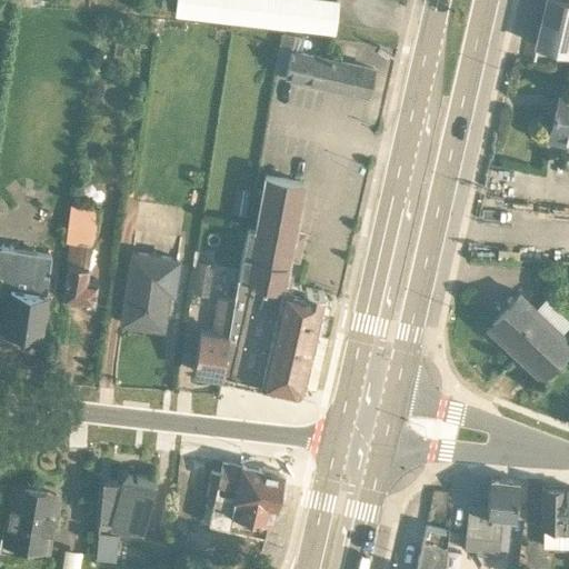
[(175,0),(173,17),(333,37),(338,0),(332,0),(175,0)]
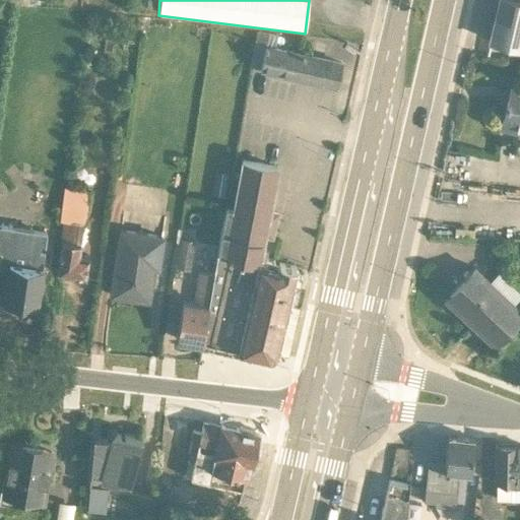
[(519,0),(496,0),(488,40),(519,47),(519,0)]
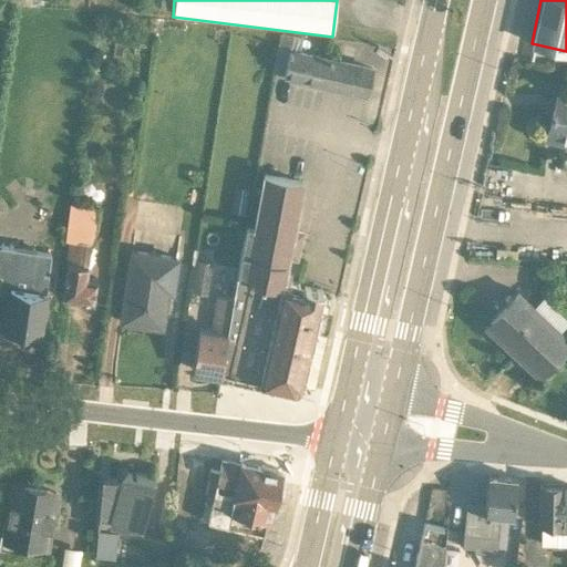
[(300,38),(280,35),(274,72),(282,74),(282,78),(364,96),(371,68),(298,51),(300,38)]
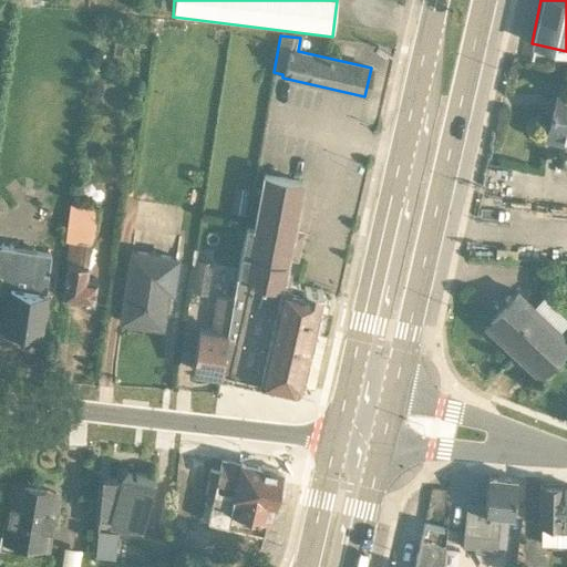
[(566,96),(554,94),(542,142),(566,147),(566,96)]
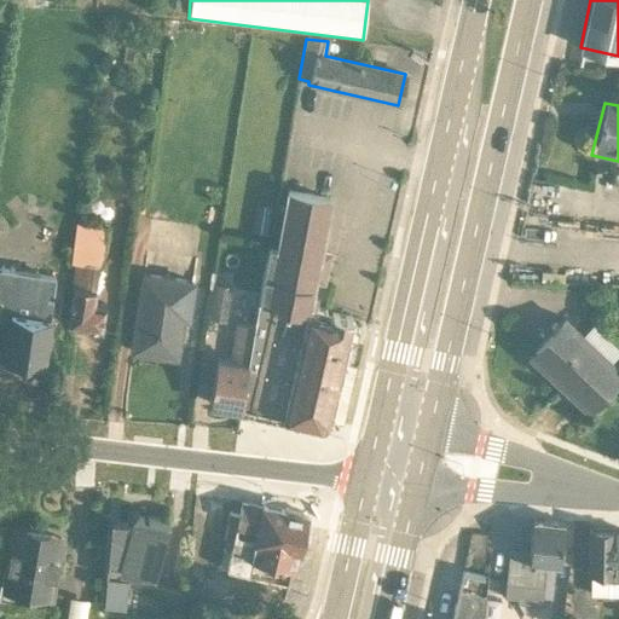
[(320,252),(330,198),(285,189),(275,248),(268,248),(254,327),(241,408),(318,426),(328,420),(328,418),(342,422),(356,365),(341,362),(345,347),(346,347),(356,341),(358,330),(352,322),(351,320),(351,318),(350,317),(327,311),(328,308),(327,307),(310,304),(314,284),(323,285),(324,284),(330,254),(329,253),(320,252)]
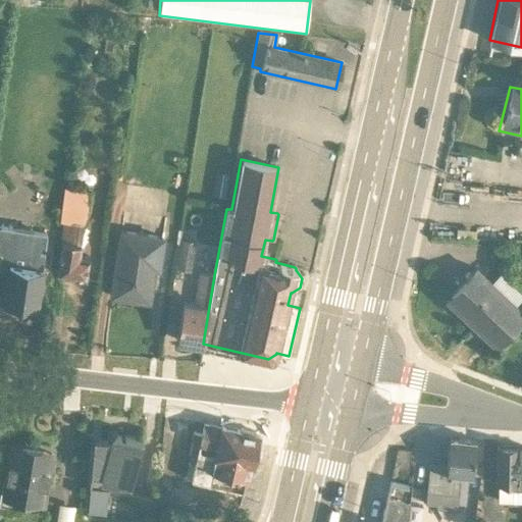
[(85,225),(91,193),(65,188),(58,222),(62,223),(55,274),(71,277),(73,281),(77,281),(82,279),(86,279),(89,259),(81,258),(82,246),(80,245),(83,224),(85,225)]
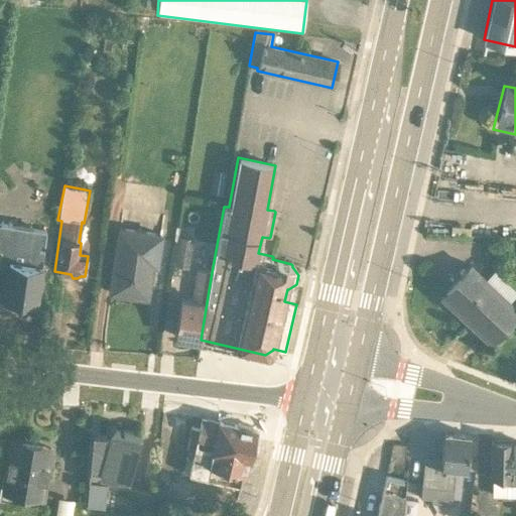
[(17,301),(36,303),(43,251),(42,251),(45,232),(31,229),(31,227),(14,224),(13,227),(0,224),(0,267),(0,268),(5,270),(0,298),(1,301),(2,303),(4,306),(8,308),(12,307),(14,306),(16,303),(17,301)]
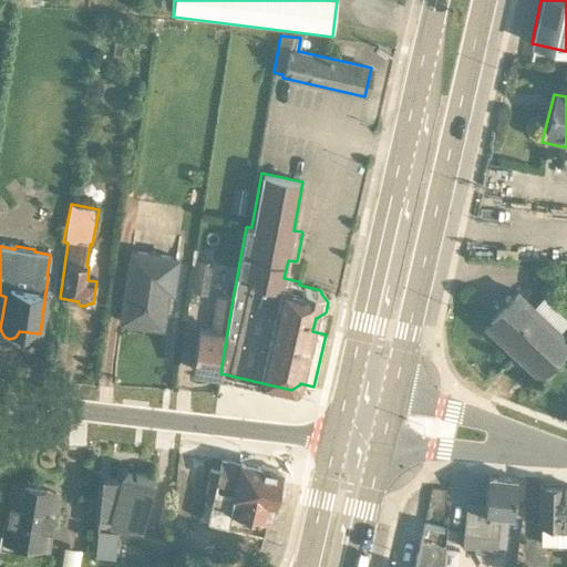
[(178,258),(127,250),(117,323),(162,330),(167,295),(173,295),(178,258)]
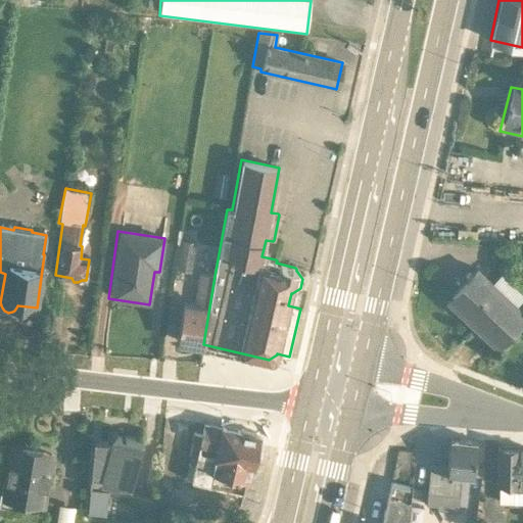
[(184,242),(179,266),(190,269),(194,244),(184,242)]
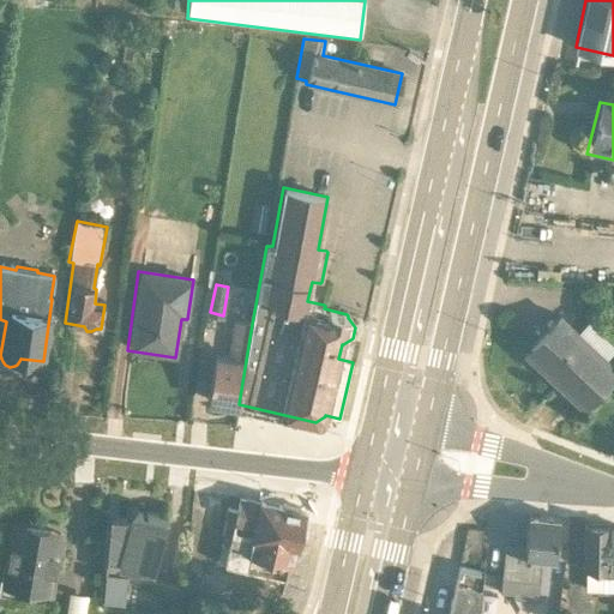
[(558,315),(525,351),(583,404),(613,368),(613,363),(605,355),(613,344),(587,319),(575,331),(558,315)]
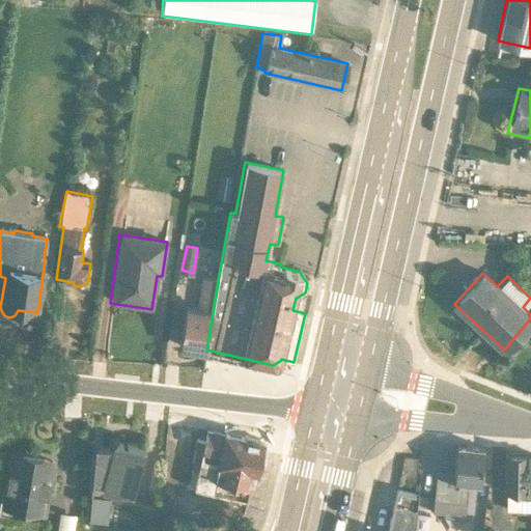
[(185,306),(178,348),(204,353),(206,350),(218,280),(201,278),(197,308),(185,306)]
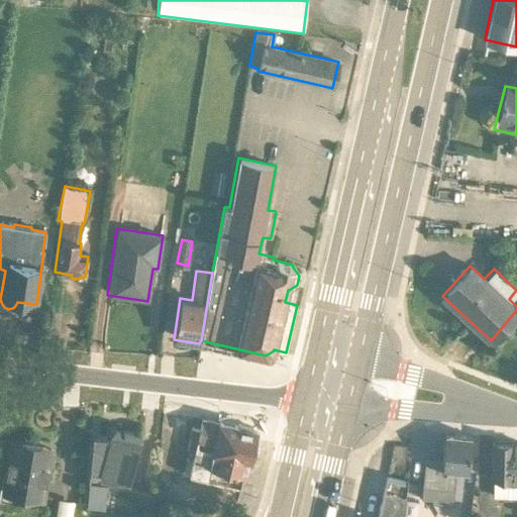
[(253,449),(256,434),(251,427),(237,424),(236,426),(218,422),(217,424),(201,420),(198,429),(191,428),(186,448),(189,449),(183,475),(206,480),(206,485),(239,492),(243,475),(247,458),(249,458),(251,449),(253,449)]
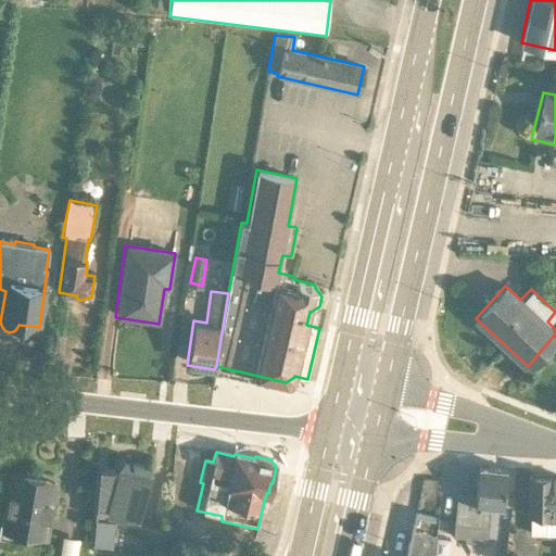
[(99,468),(93,519),(114,520),(115,514),(137,516),(150,467),(117,463),(115,470),(99,468)]
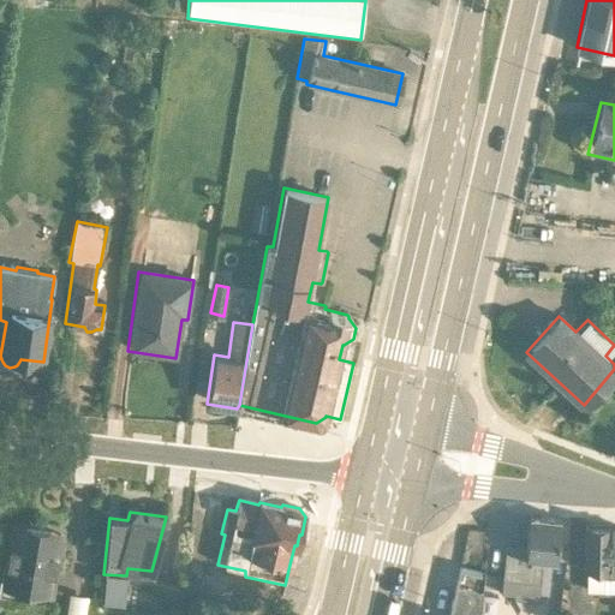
[(555,549),(559,519),(529,515),(525,548),(505,547),(500,592),(512,593),(512,598),(537,601),(541,559),(554,560),(565,561),(566,550),(555,549)]
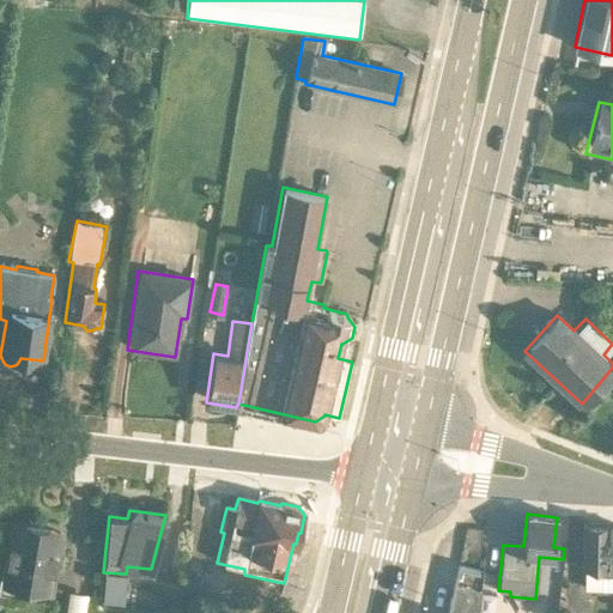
[(62,529),(10,520),(0,577),(0,586),(52,594),(62,529)]
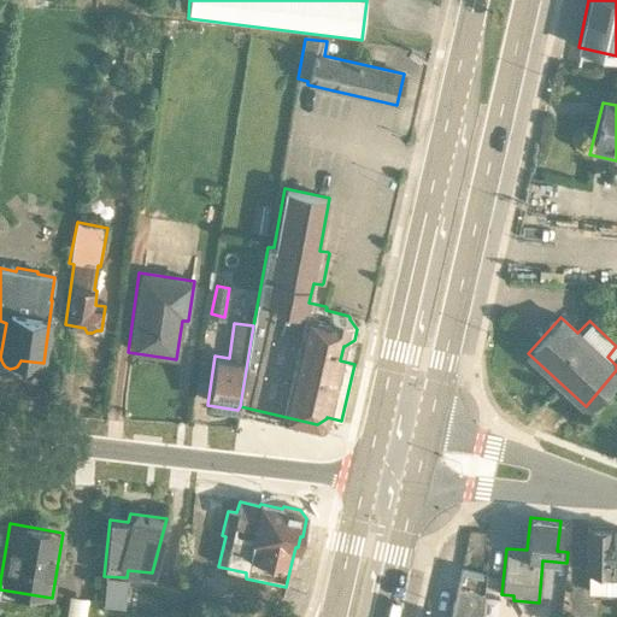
[(616,529),(588,529),(587,593),(616,594),(616,529)]
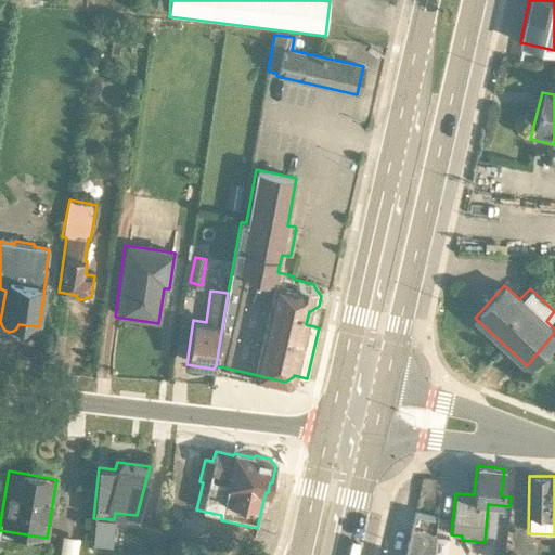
[(434,520),(433,516),(428,533),(411,529),(415,512),(414,512),(403,554),(431,554),(434,533),(434,520)]
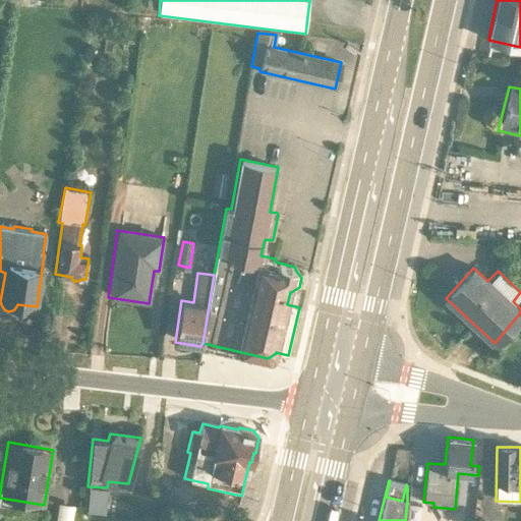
[(70,520),(73,507),(57,504),(54,520),(70,520)]
